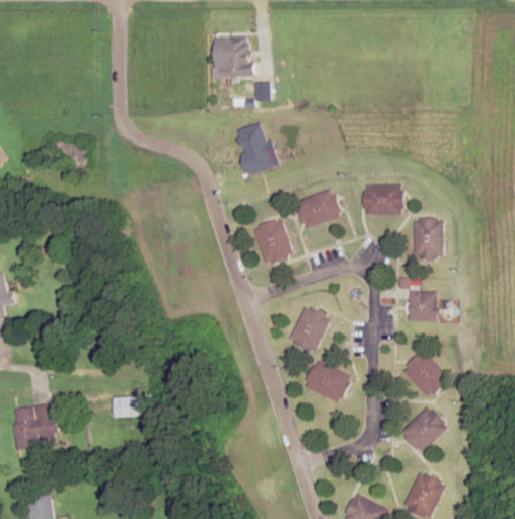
[(219,57),(219,78),(250,77),(249,35),(224,35),(224,57),(219,57)]
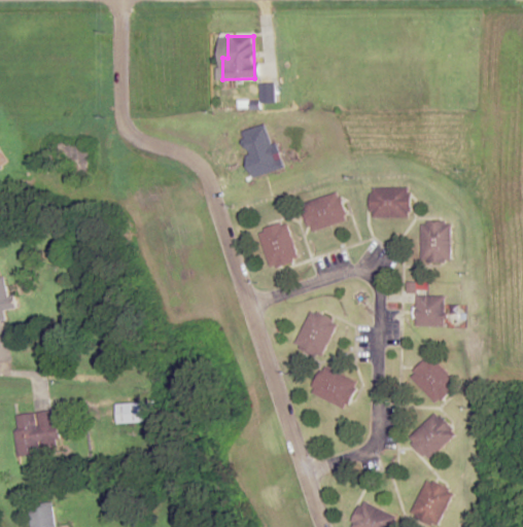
[(409,216),(409,186),(369,186),(369,216),(409,216)]
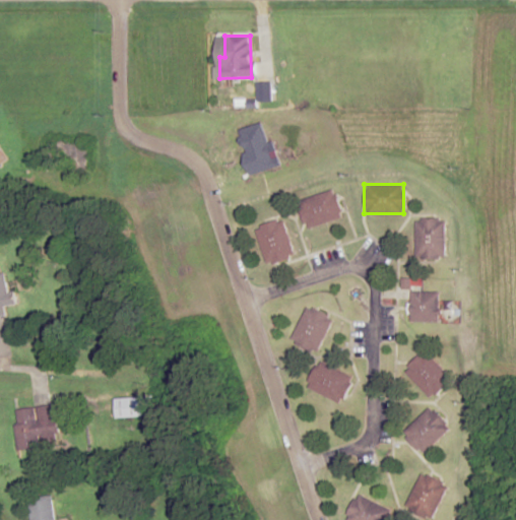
[(297,199),(304,226),(340,216),(333,189),(297,199)]
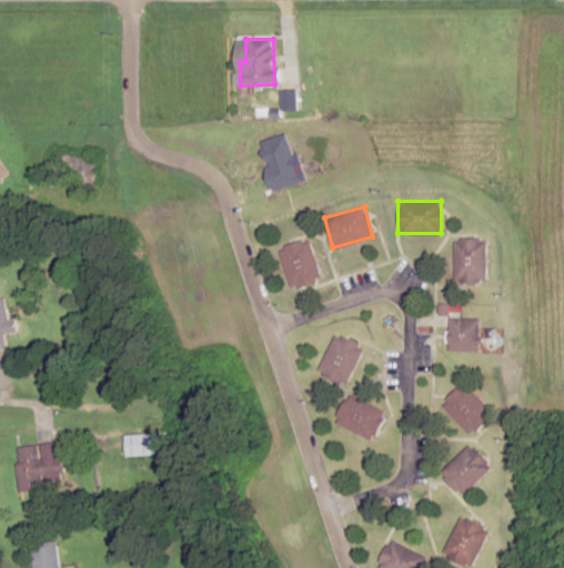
[(278,247),(291,287),(319,279),(305,237),(278,247)]
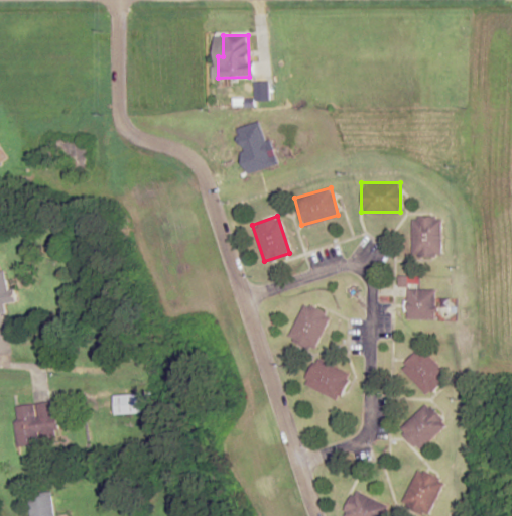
[(439,216),(410,216),(410,255),(439,255),(439,216)]
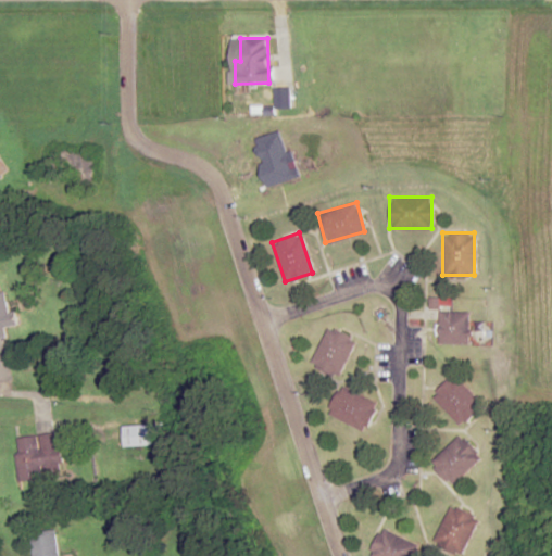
[(0,337),(2,337),(1,327),(14,324),(11,311),(5,312),(1,291),(0,291),(0,337)]
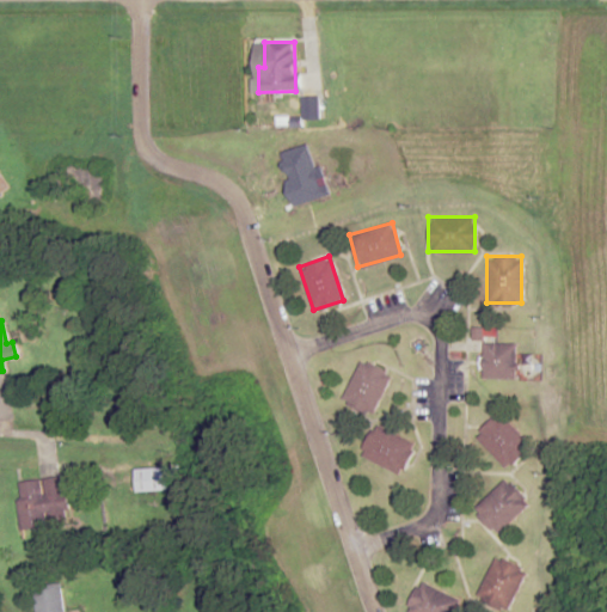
[(494,328),(472,328),(472,338),(482,338),(480,378),(514,378),(514,342),(494,342),(494,328)]
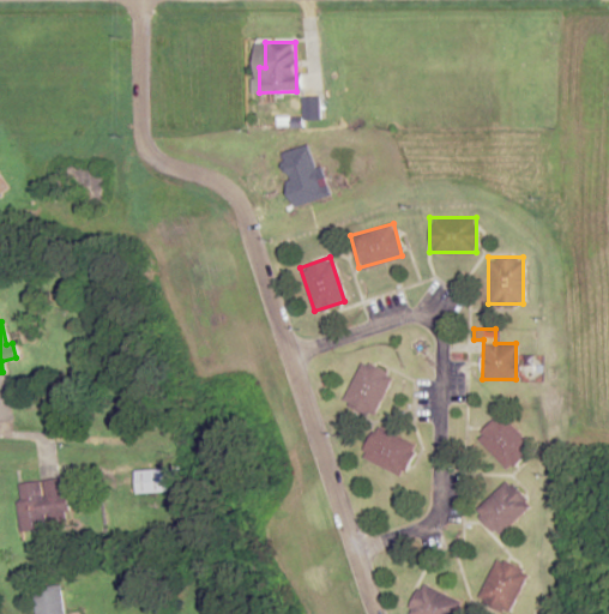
[(342,401),(374,414),(391,373),(359,360),(342,401)]
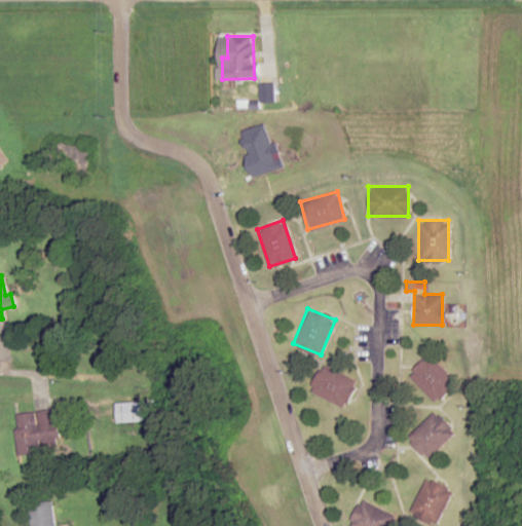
[(455,381),(427,353),(407,374),(435,402),(455,381)]
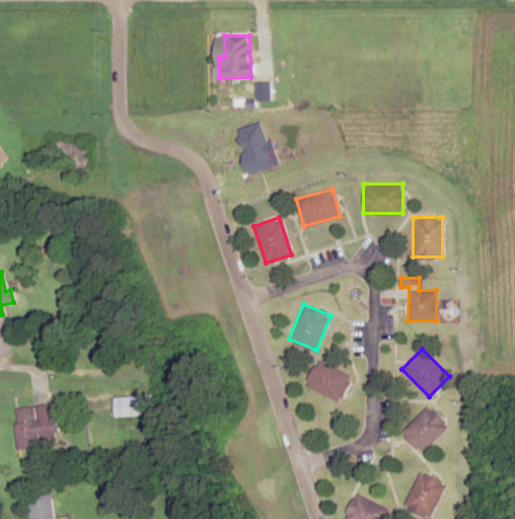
[(303,386),(339,401),(351,375),(316,359),(303,386)]
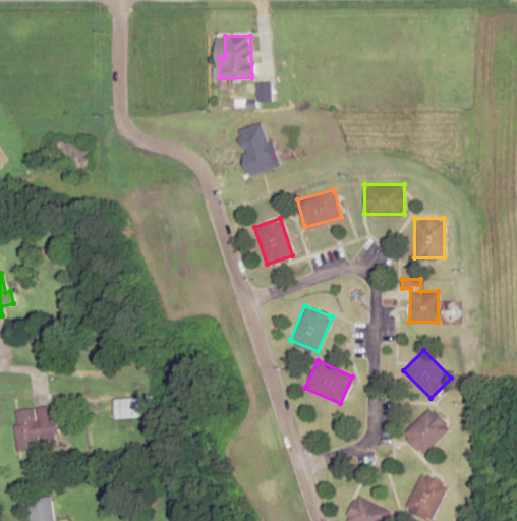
[(138,418),(138,398),(112,398),(112,418),(138,418)]
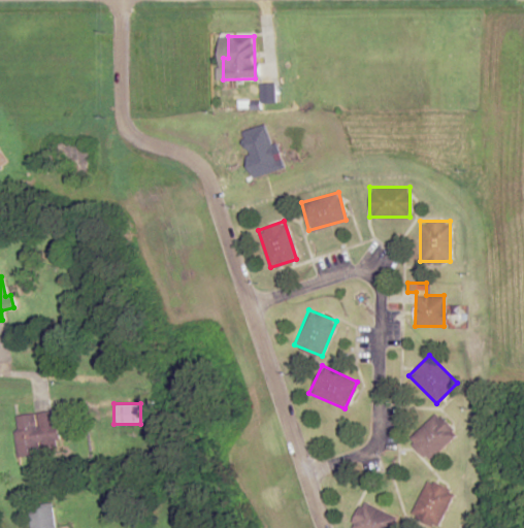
[(56,452),(51,411),(9,416),(14,457),(56,452)]
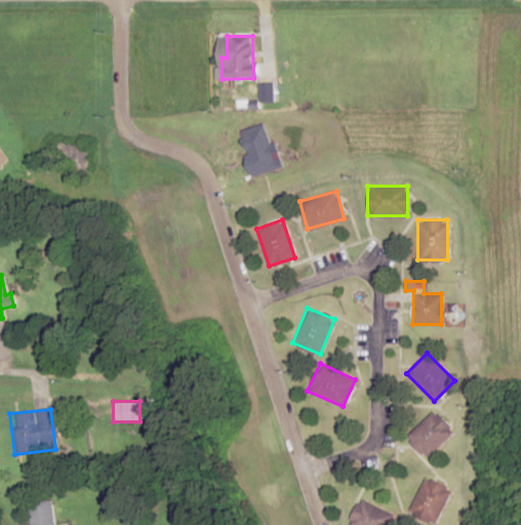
[(452,430),(432,409),(404,437),(425,457),(452,430)]
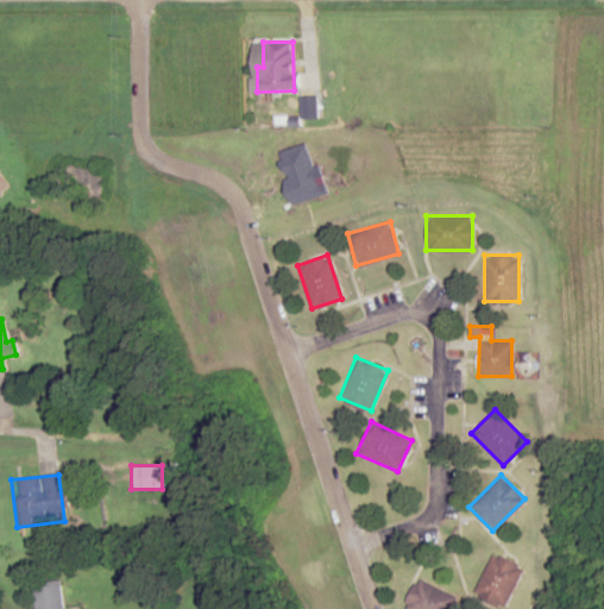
[(472,592),(502,608),(523,567),(492,552),(472,592)]
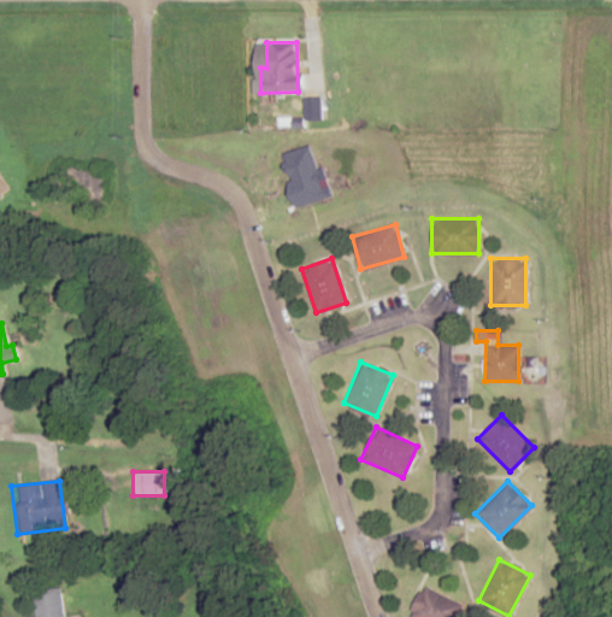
[(406,616),(407,616),(458,616),(464,605),(422,585),(406,616)]
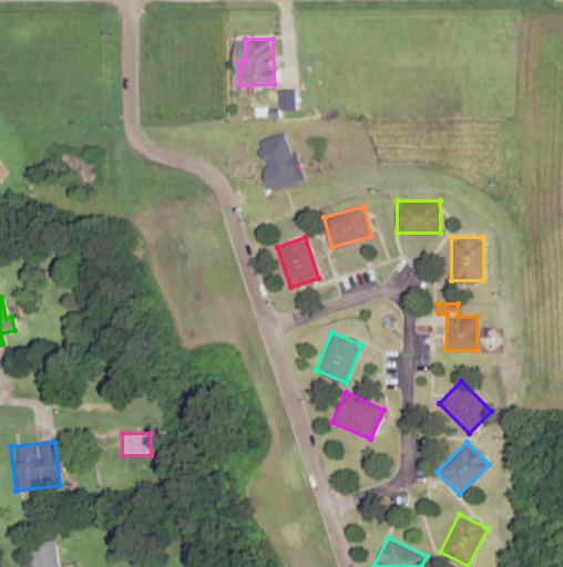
[(55,566),(54,540),(29,543),(30,566),(55,566)]
